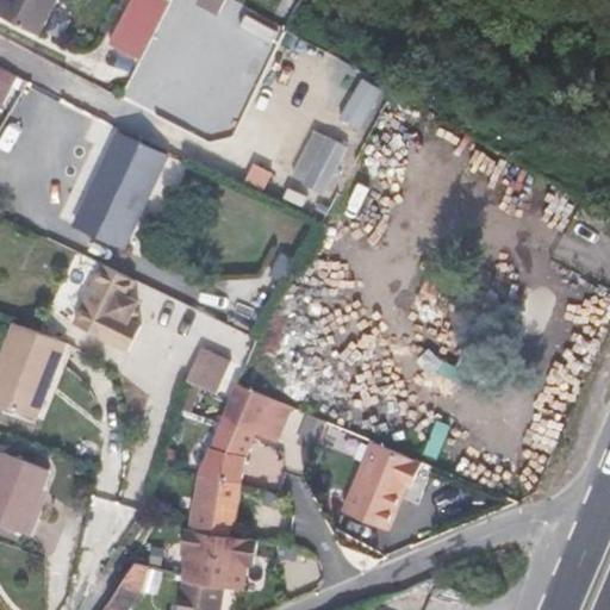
[(49,19),(14,0),(0,0),(0,17),(39,37),(49,19)]
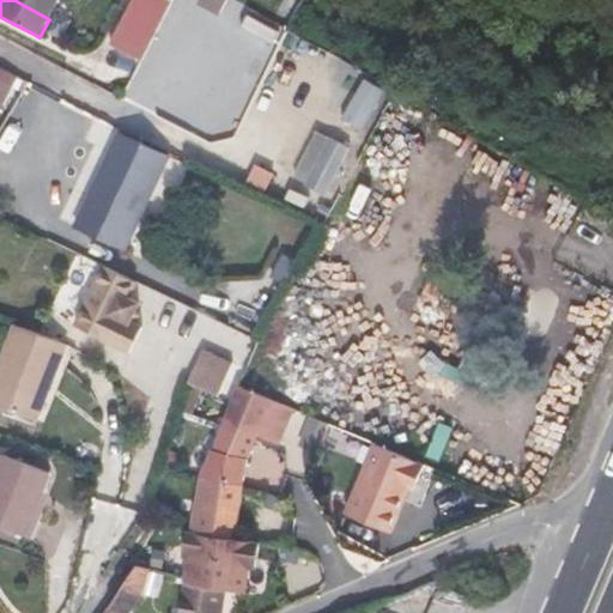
[(14,0),(49,19),(59,0),(14,0)]
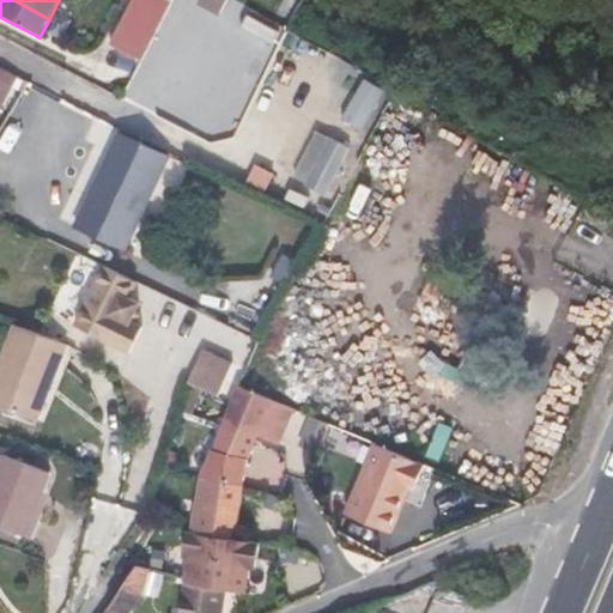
[(170,6),(158,0),(132,0),(110,42),(143,59),(164,19),(170,6)]
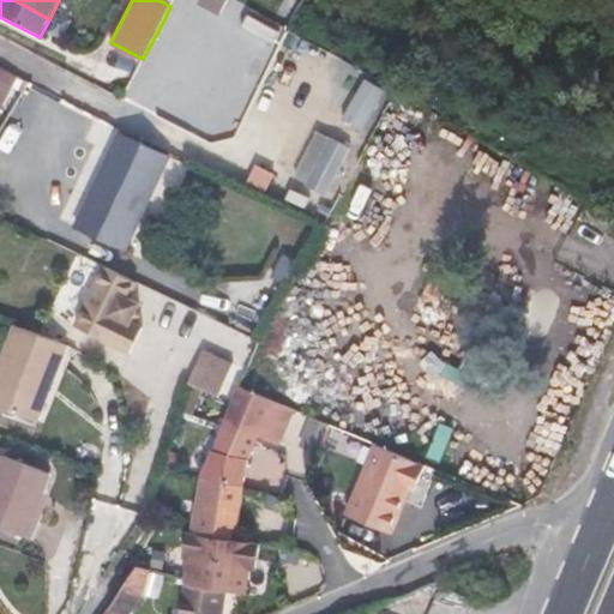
[(0,107),(14,82),(0,73),(0,107)]
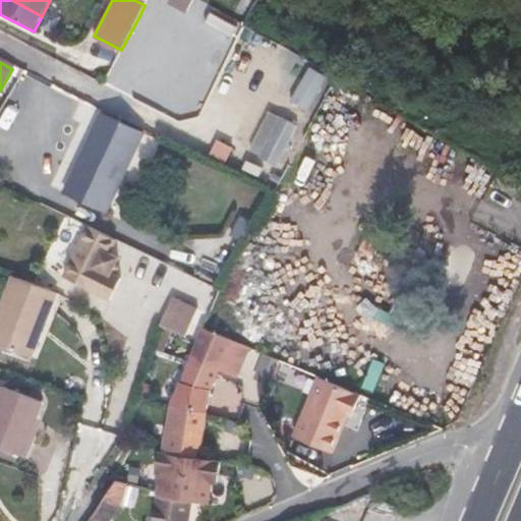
[(140,133),(100,114),(64,189),(105,209),(140,133)]
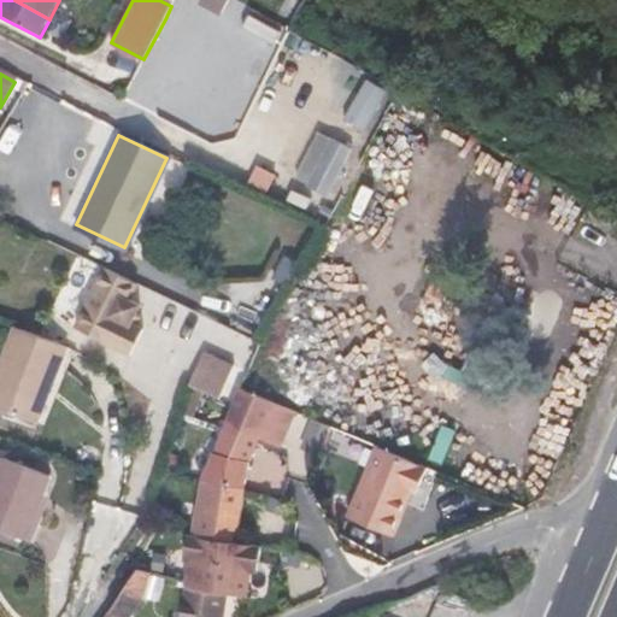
[(298,263),(283,256),(271,277),(287,285),(298,263)]
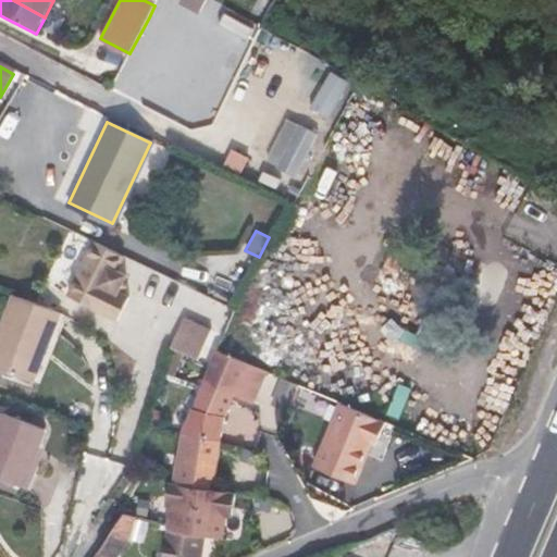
[(123,256),(94,242),(67,296),(118,319),(128,297),(122,295),(118,292),(121,285),(126,275),(115,271),(123,256)]
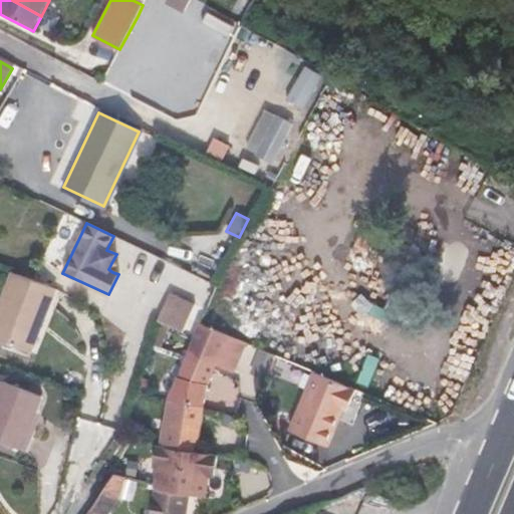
[(59,291),(17,274),(0,317),(0,340),(29,352),(40,324),(45,326),(59,291)]
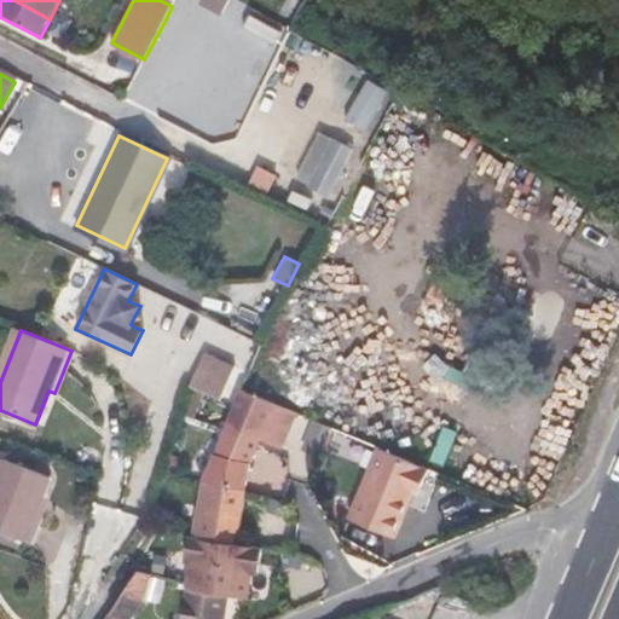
[(220,403),(233,370),(204,357),(190,391),(194,392),(215,401),(220,403)]
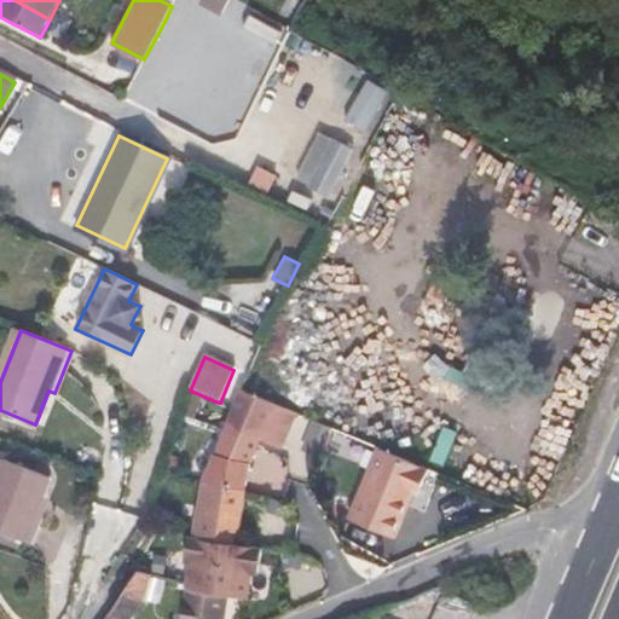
[(300,415),(277,406),(242,391),(235,410),(207,478),(197,541),(233,545),(239,509),(248,461),(259,441),(281,452),(300,415)]
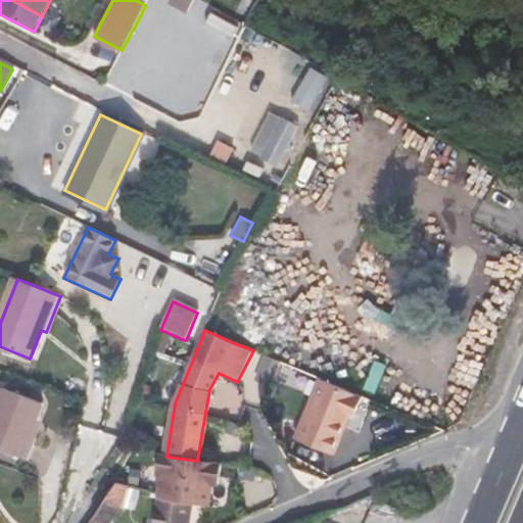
[(362,395),(319,378),(294,437),(333,454),(348,416),(351,411),(355,412),(362,395)]
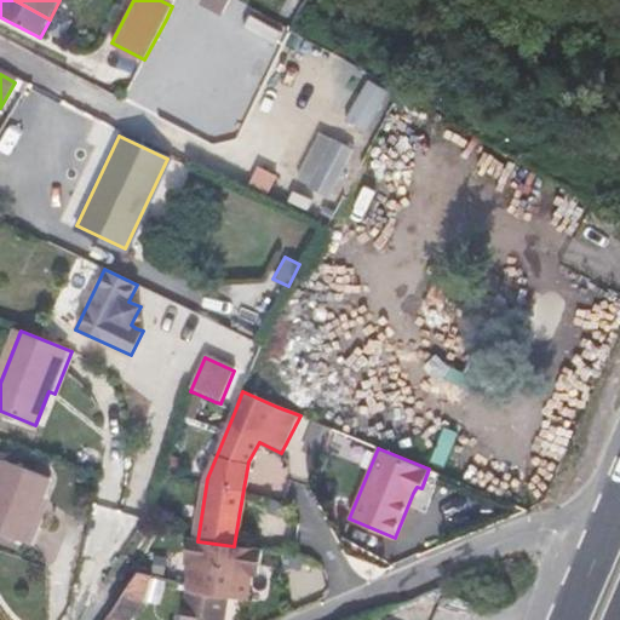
[(50,483),(3,465),(0,471),(0,529),(23,539),(26,540),(40,506),(50,483)]
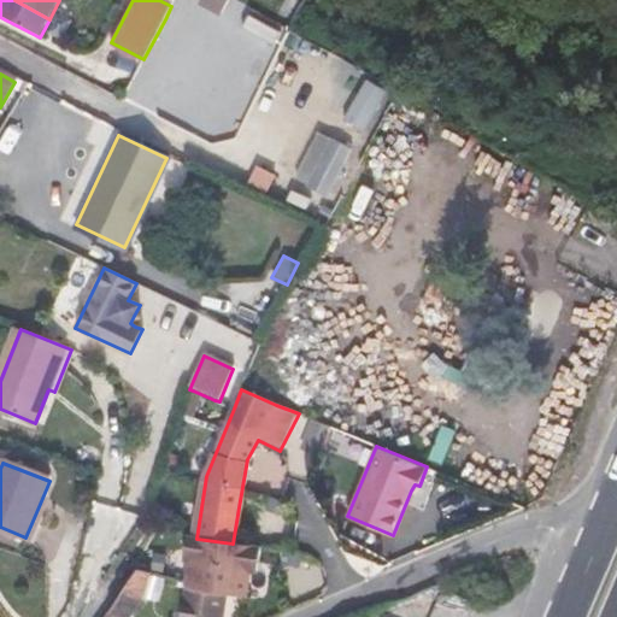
[(40,504),(25,538),(33,541),(46,507),(40,504)]
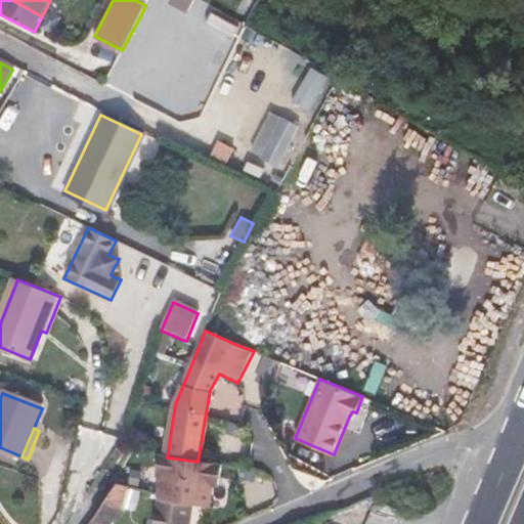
[(19,455),(0,447),(0,459),(15,465),(19,455)]
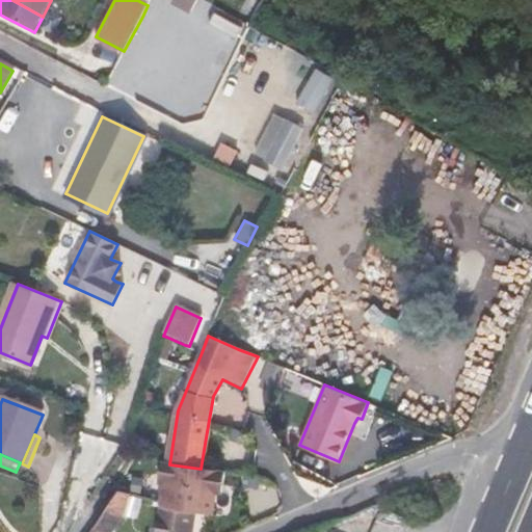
[(201,469),(163,464),(160,484),(165,485),(163,502),(194,508),(206,510),(209,511),(214,488),(221,490),(225,472),(201,469)]
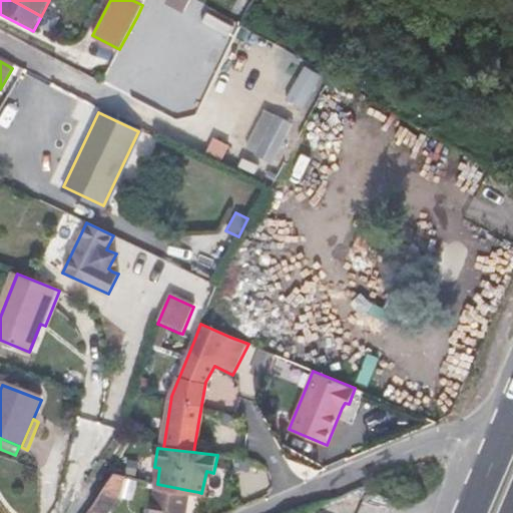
[(130,501),(137,480),(112,476),(86,512),(106,512),(118,497),(130,501)]
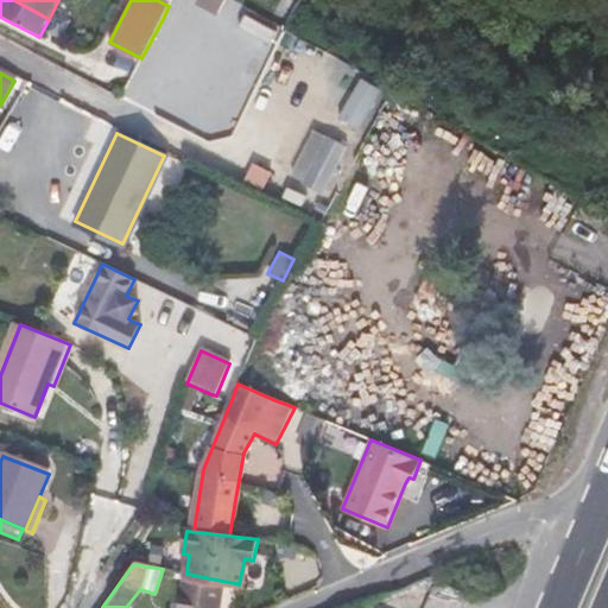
[(217,607),(222,581),(187,574),(181,607),(217,607)]
